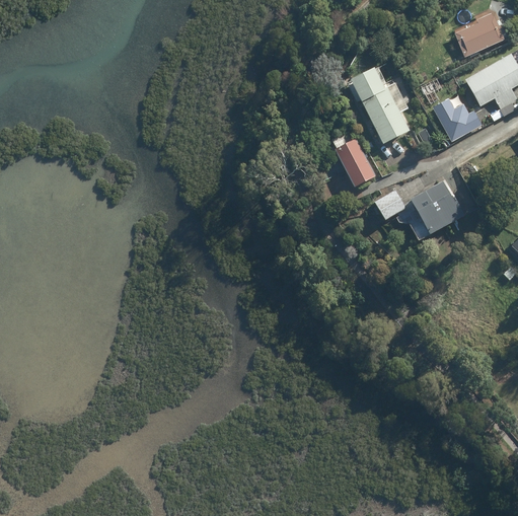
[(456,32),(454,33),(463,56),(502,40),(491,14),(474,21),(475,24),(456,32)]
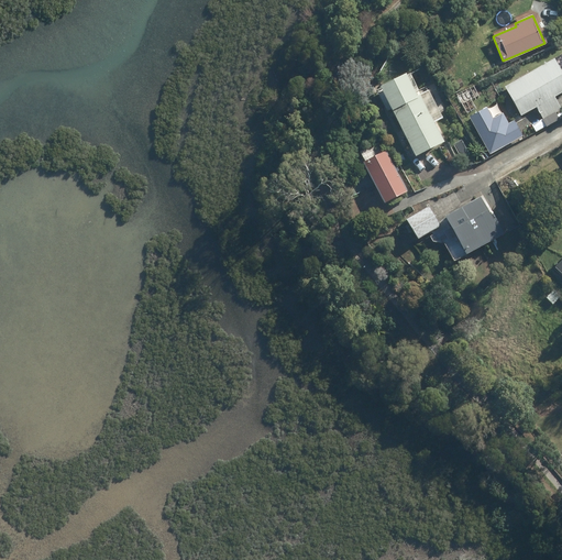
[(561,72),(554,58),(505,85),(521,116),(537,107),(543,119),(561,110),(561,107),(555,97),(561,92),(561,72)]
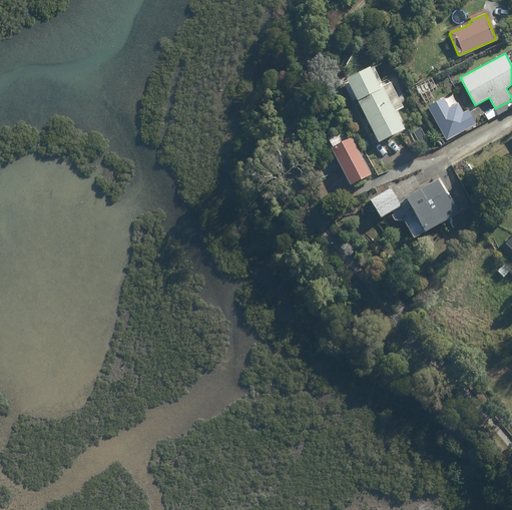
[(356,98),(379,142),(405,128),(396,110),(404,106),(389,78),(382,81),(374,65),(343,81),(353,100),(356,98)]
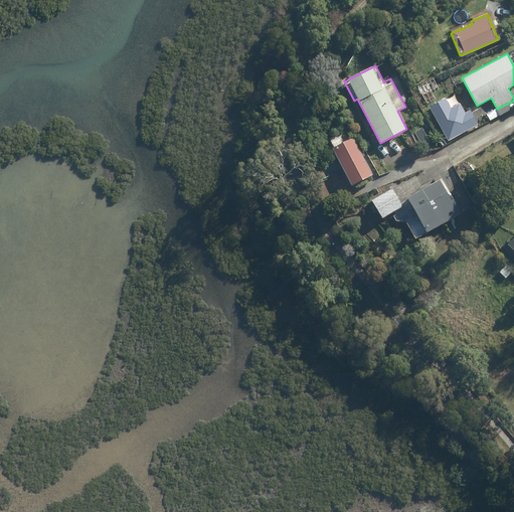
[(350,97),(341,102),(348,115),(357,110),(350,97)]
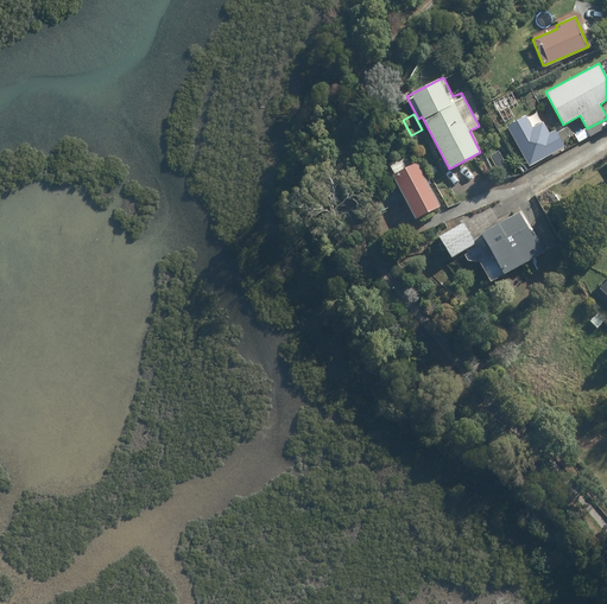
[(555,125),(528,140),(537,158),(566,142),(555,125)]
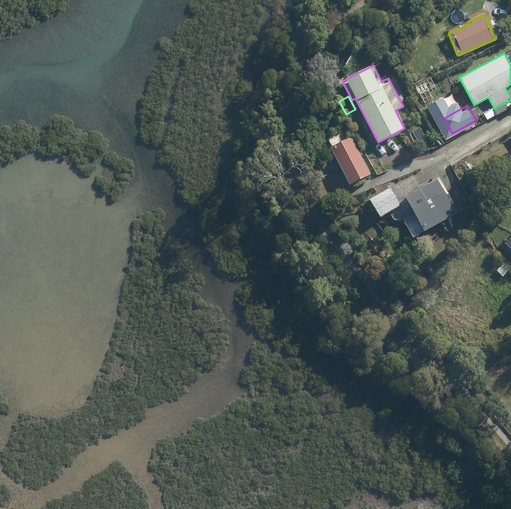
[(349,136),(325,148),(330,157),(332,155),(348,185),(369,174),(349,136)]
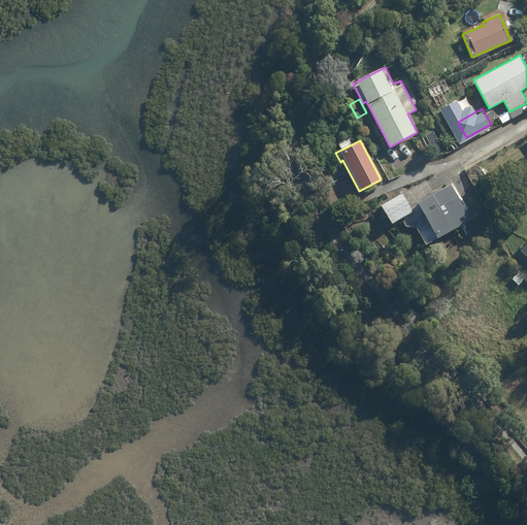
[(526,175),(516,184),(526,199),(526,175)]
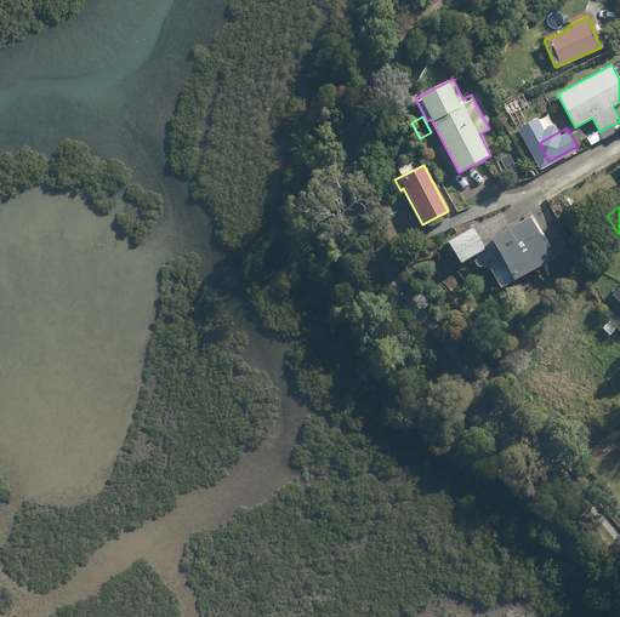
[(532,216),(490,239),(516,281),(557,257),(547,240),(546,240),(532,216)]
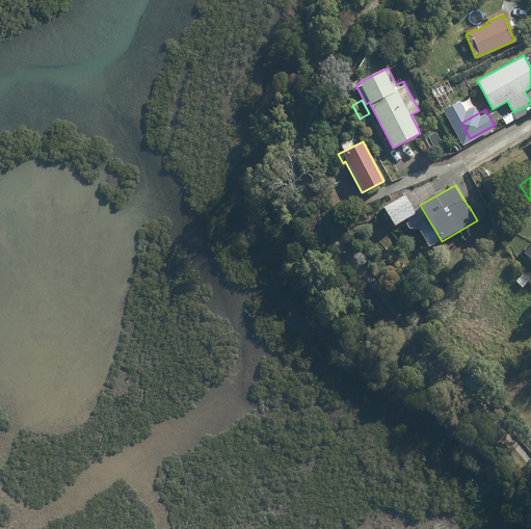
[(405,193),(383,207),(395,226),(417,212),(405,193)]
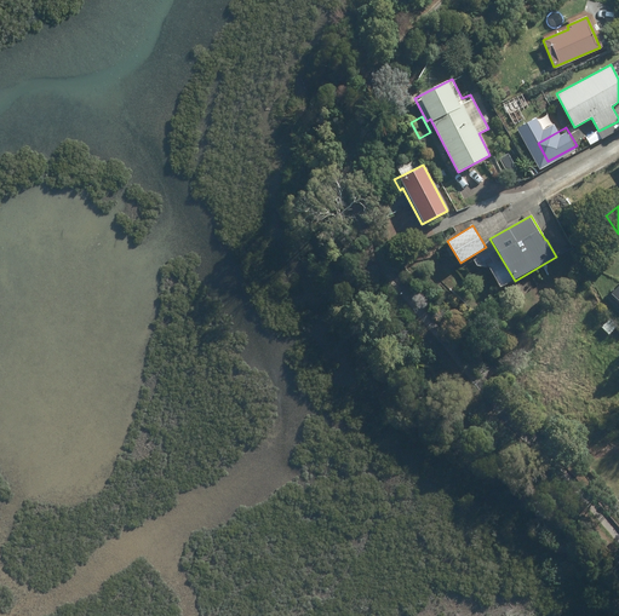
[(502,263),(492,269),(498,278),(508,272),(502,263)]
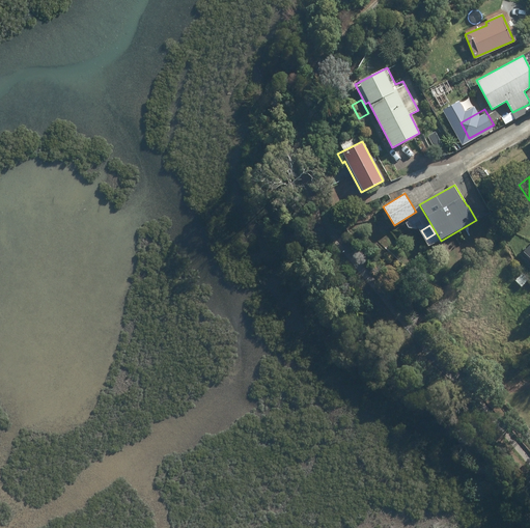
[(512,277),(520,282),(524,277),(517,272),(512,277)]
